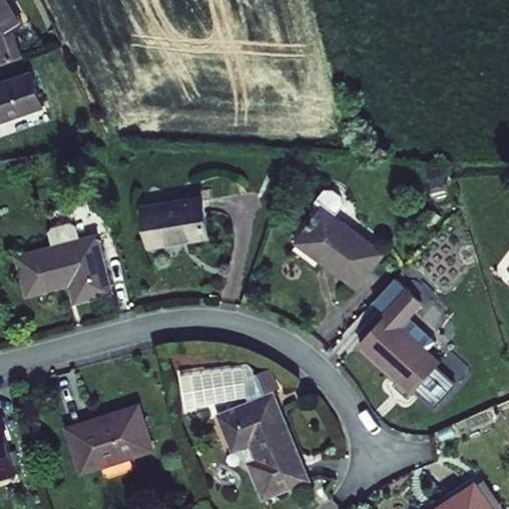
[(0,70),(28,54),(14,29),(18,27),(1,0),(0,0),(0,70)]
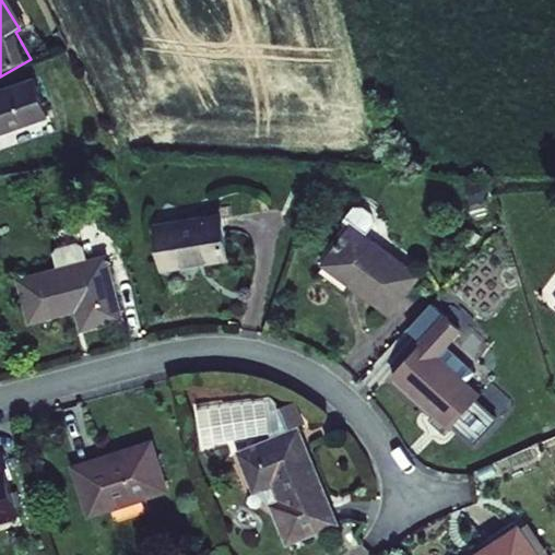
[(0,134),(46,118),(33,81),(0,92),(0,134)]
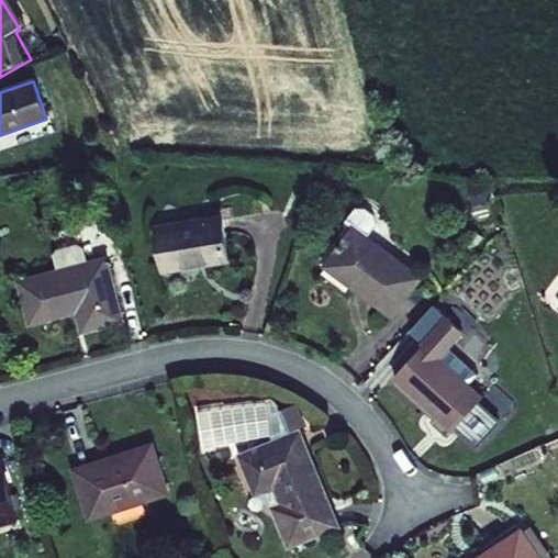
[(159,270),(227,261),(222,221),(155,230),(159,270)]
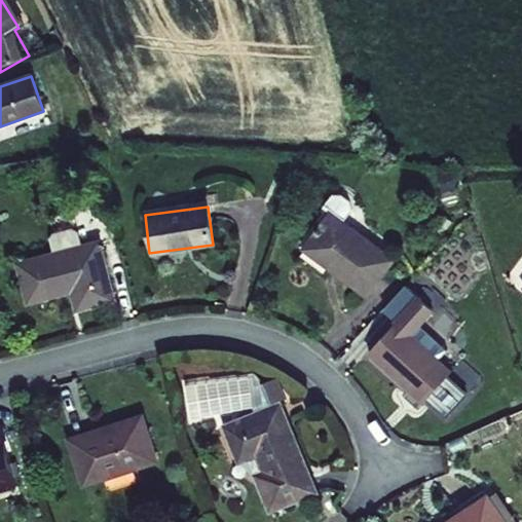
[(389,263),(328,217),(301,251),(363,298),(389,263)]
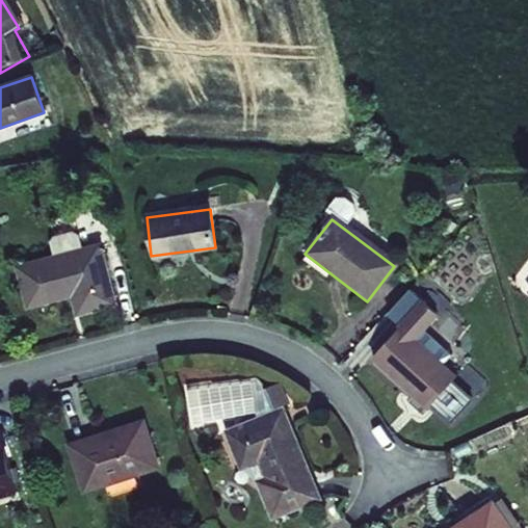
[(77,315),(114,305),(98,245),(81,249),(77,237),(71,234),(52,239),(48,245),(52,258),(19,268),(31,310),(72,298),(77,315)]
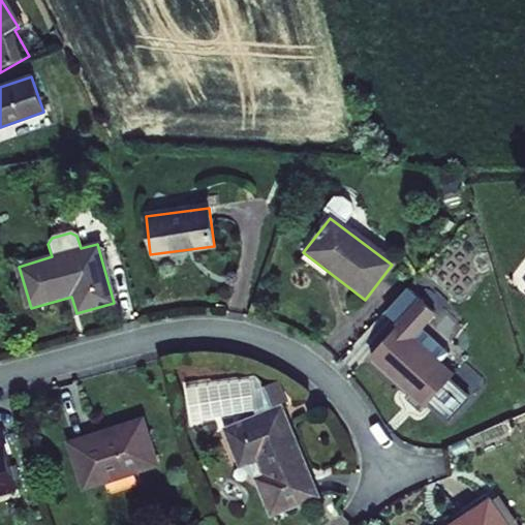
[(429,314),(415,302),(365,358),(421,409),(450,379),(407,339),(429,314)]
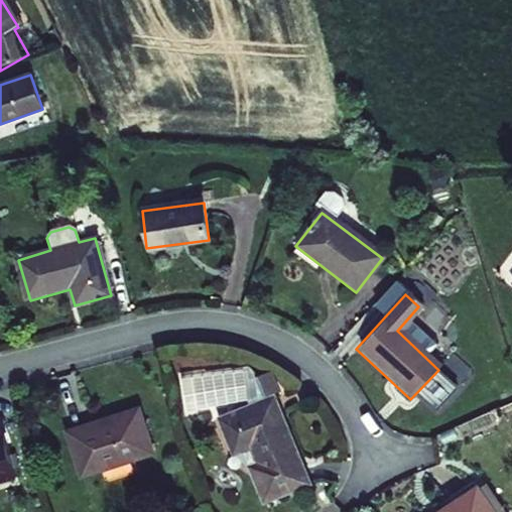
[(255,412),(220,425),(232,457),(246,471),(247,470),(261,505),(304,488),(302,482),(308,480),(302,464),(297,466),(283,430),(286,429),(284,423),(286,422),(276,398),(283,395),(272,369),(259,374),(258,372),(249,366),(244,366),(245,369),(172,378),(178,423),(255,412)]
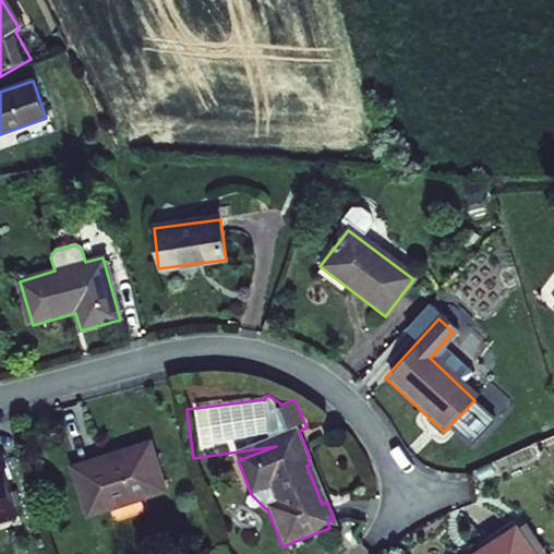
[(76,462),(87,509),(164,493),(154,445),(116,454),(117,459),(106,461),(105,456),(76,462)]
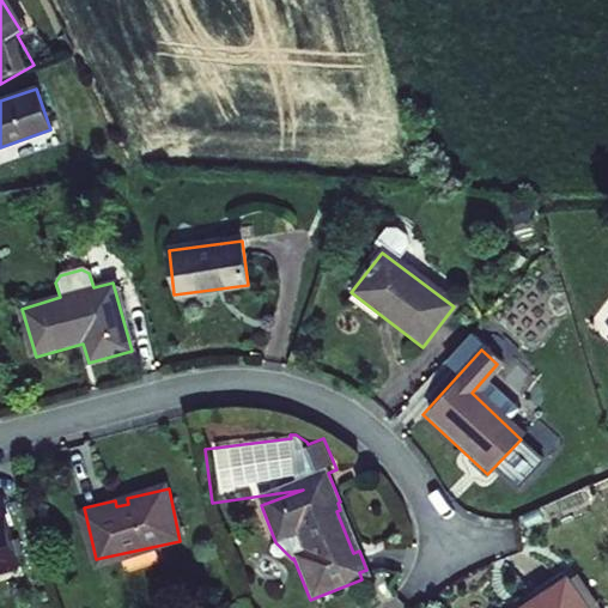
[(0,583),(11,581),(0,533),(0,583)]
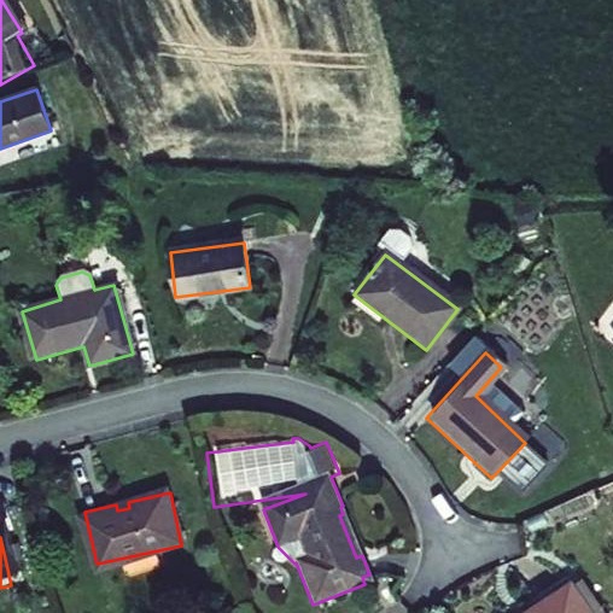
[(588,612),(571,584),(532,606),(536,611),(533,612),(588,612)]
